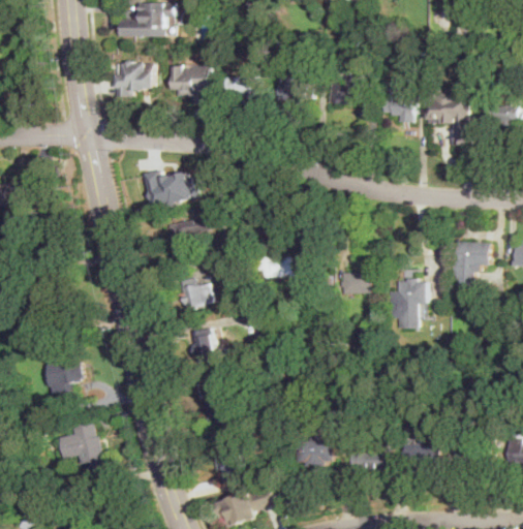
[(248,0),(248,7),(238,8),(238,0),(248,0)]
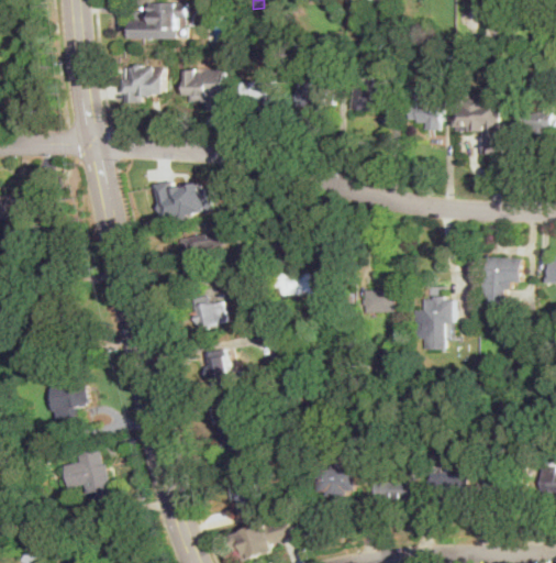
[(186,3),(186,18),(176,18),(175,39),(124,39),(124,28),(126,28),(126,21),(146,21),(146,2),(186,3)]
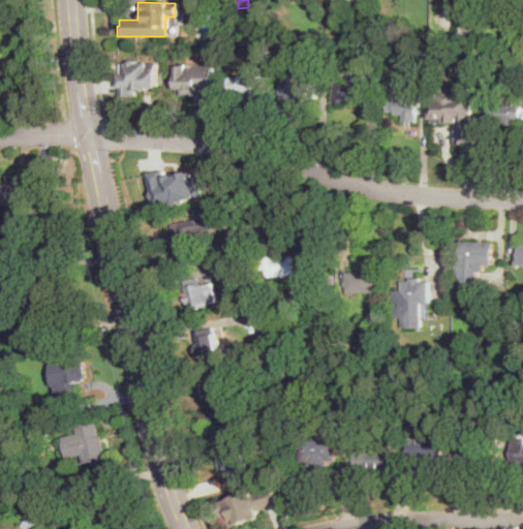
[(488,40),(487,50),(479,50),(479,40),(488,40)]
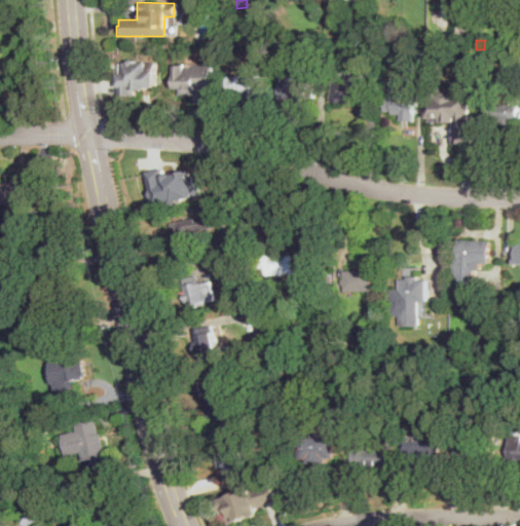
[(251,50),(250,60),(240,59),(243,49),(251,50)]
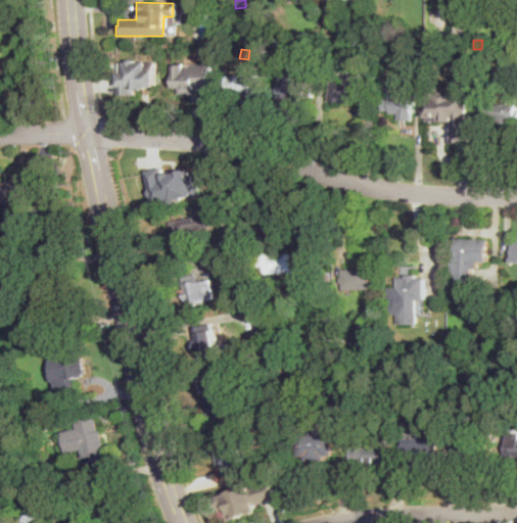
[(367,52),(367,67),(353,66),(353,52),(367,52)]
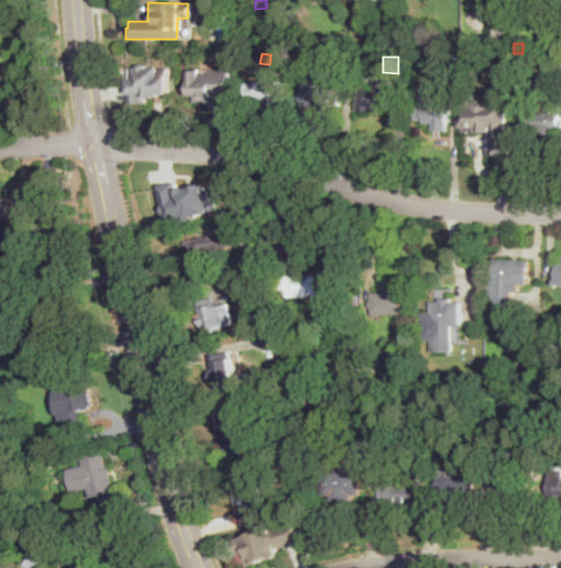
[(343,73),(337,73),(337,59),(359,58),(359,69),(344,69),(344,73),(343,73)]
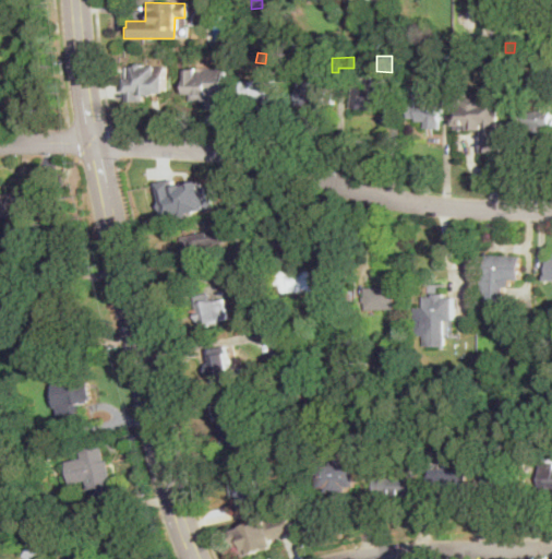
[(498,67),(490,67),(489,57),(498,57),(498,67)]
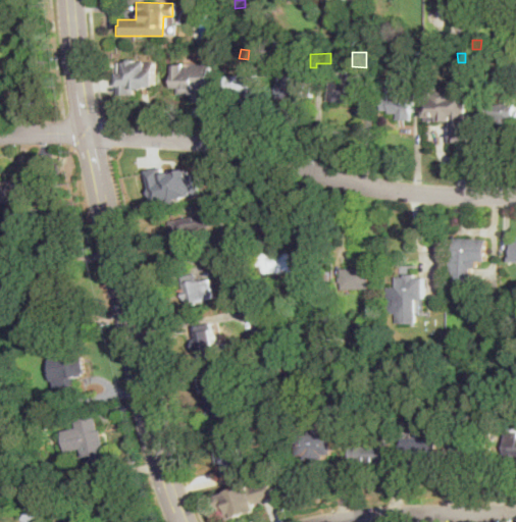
[(131,61),(133,62),(151,62),(152,87),(144,87),(144,90),(131,90),(131,95),(114,95),(114,86),(111,86),(111,73),(120,73),(120,63),(123,63),(125,60),(131,60),(131,61)]
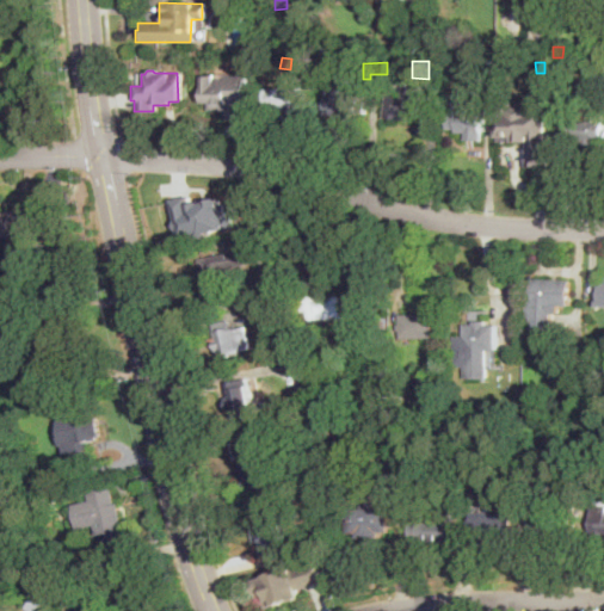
[(241,76),(241,112),(241,119),(221,119),(221,110),(202,110),(203,100),(197,100),(197,76),(241,76)]
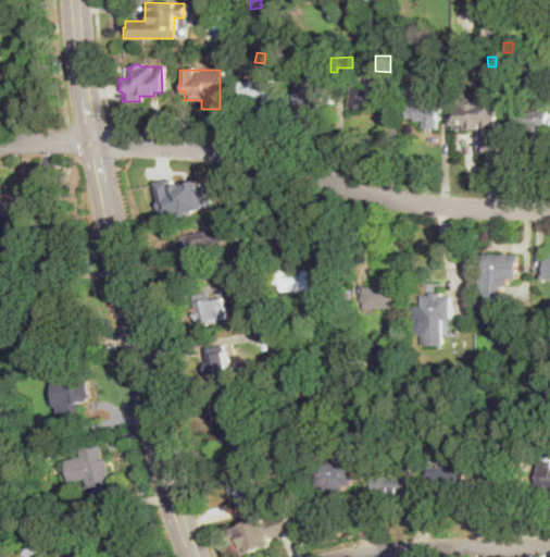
[(374,74),(373,89),(387,90),(385,109),(367,107),(366,110),(346,108),(347,87),(361,88),(362,84),(346,82),(347,72),(374,74)]
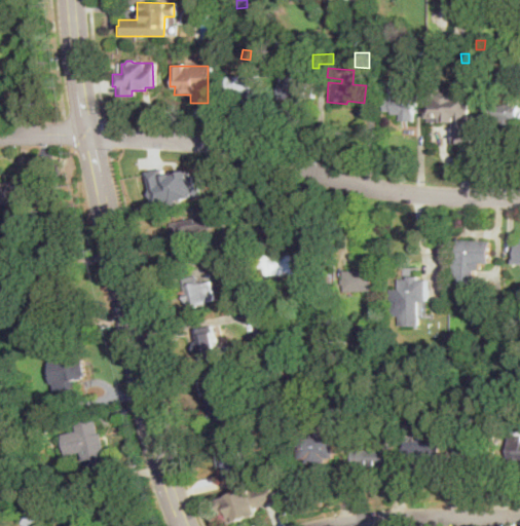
[(298,69),(298,76),(300,76),(300,80),(306,80),(306,86),(311,86),(311,97),(297,97),(297,100),(276,100),(276,69),(298,69)]
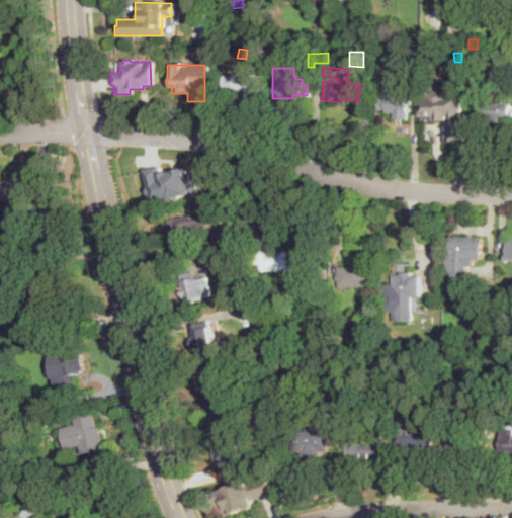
[(255,72),(255,85),(260,85),(260,96),(239,96),(239,99),(227,99),(227,94),(220,94),(220,72),(255,72)]
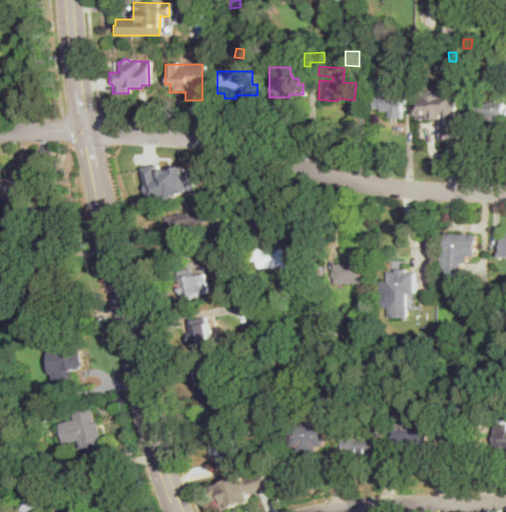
[(450,86),(450,93),(451,93),(451,112),(433,112),(433,117),(419,116),(419,93),(431,93),(431,73),(450,74),(450,86)]
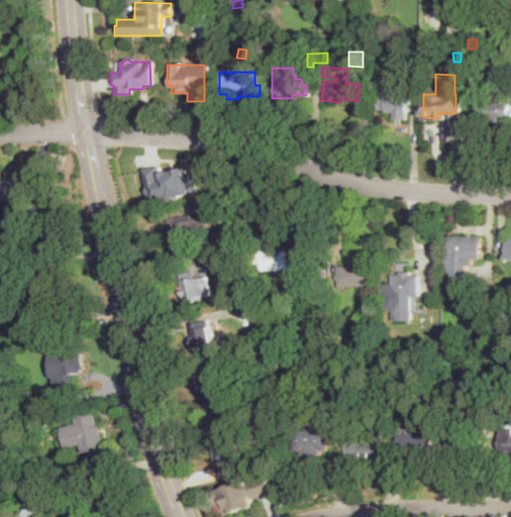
[(387,81),(387,83),(401,83),(401,94),(406,94),(406,104),(403,104),(403,119),(389,119),(389,113),(382,113),(382,109),(374,109),(374,81),(387,81)]
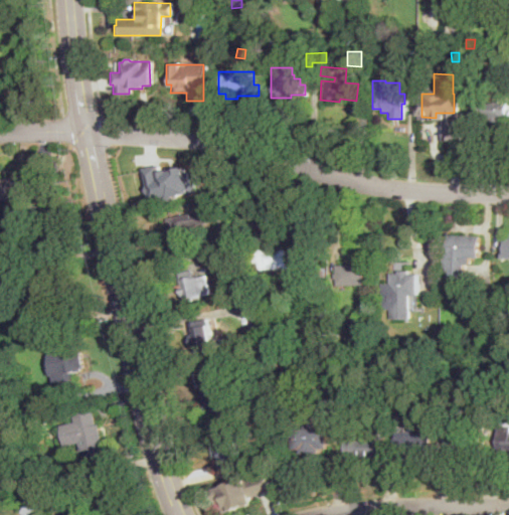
[(501,97),(501,101),(505,101),(505,110),(508,110),(508,119),(495,119),(495,122),(488,122),(488,119),(481,119),(481,116),(473,116),(473,97),(485,97),(485,100),(493,100),(493,97),(501,97)]
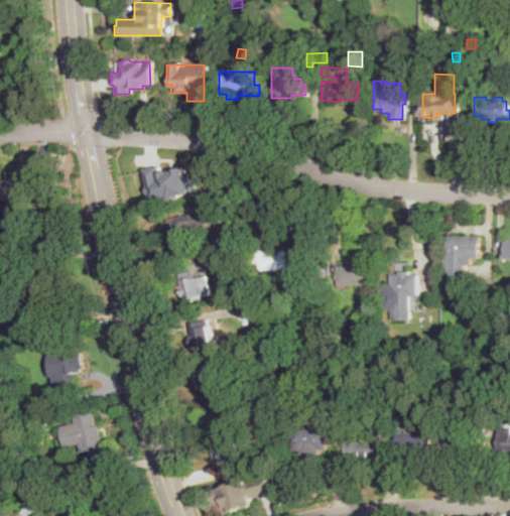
[(188,169),(194,191),(185,194),(184,191),(168,196),(169,201),(157,204),(155,197),(150,199),(149,197),(144,198),(138,168),(155,164),(156,171),(180,165),(182,171),(188,169)]
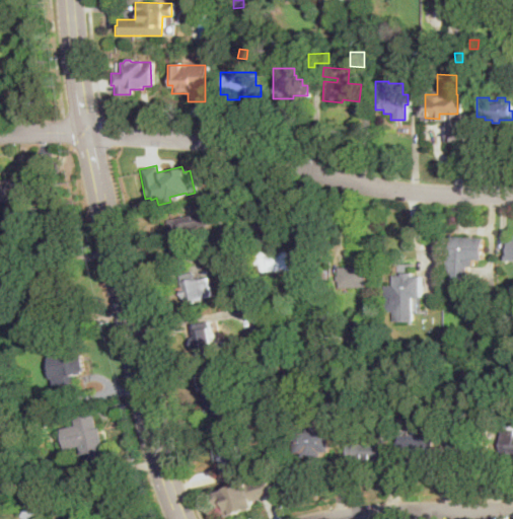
[(189,260),(174,263),(165,221),(187,216),(204,213),(207,225),(194,228),(198,246),(192,247),(193,250),(187,251),(189,260)]
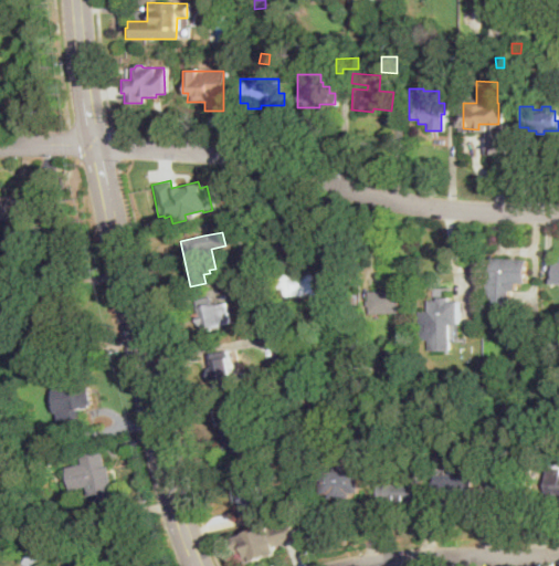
[(558,255),(558,284),(548,284),(548,261),(555,261),(555,255),(558,255)]
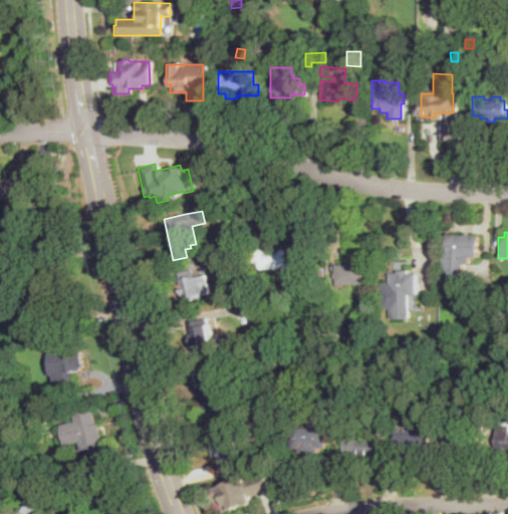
[(475,256),(475,257),(444,256),(444,235),(475,236),(475,256)]
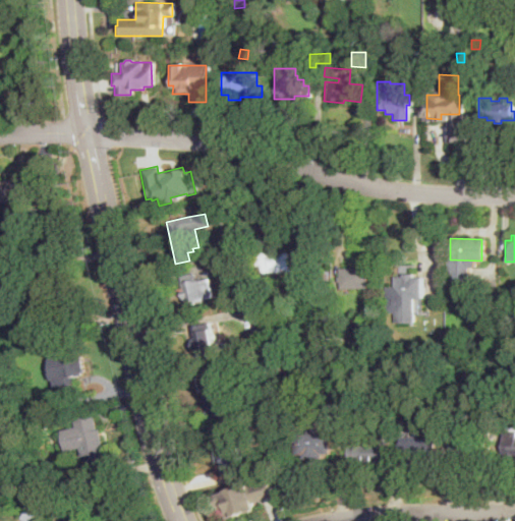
[(306,252),(307,274),(298,274),(298,272),(256,274),(256,270),(252,270),(252,268),(252,253),(306,252)]
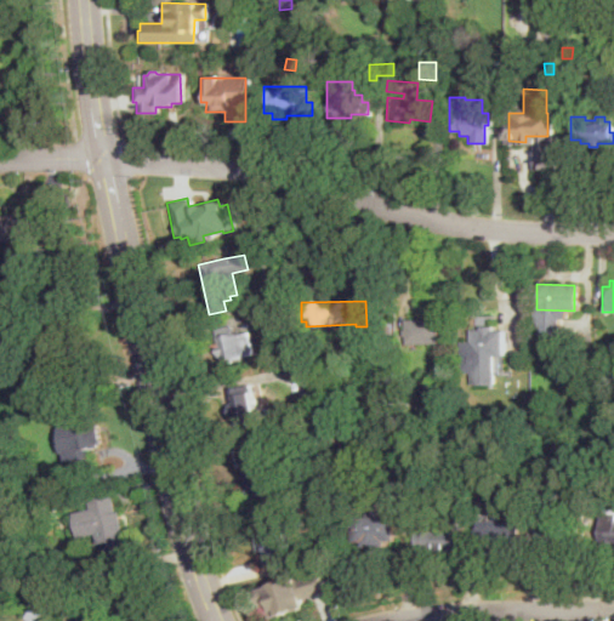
[(435,319),(435,343),(402,343),(402,319),(435,319)]
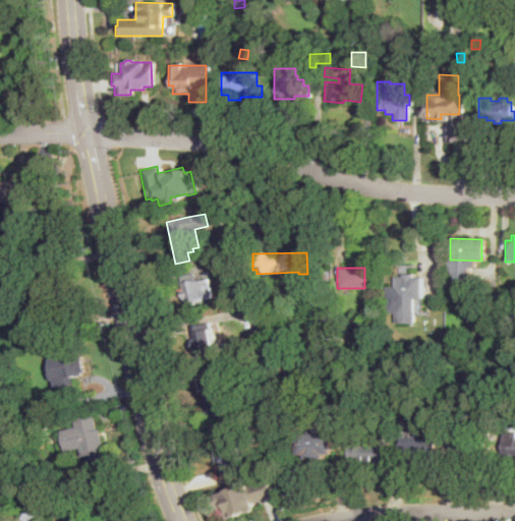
[(326,281),(317,281),(317,270),(326,270),(326,281)]
